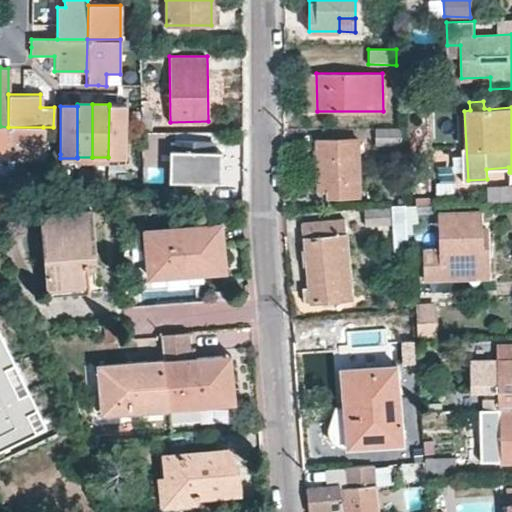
[(126,106),(109,106),(108,157),(108,158),(125,158),(126,106)]
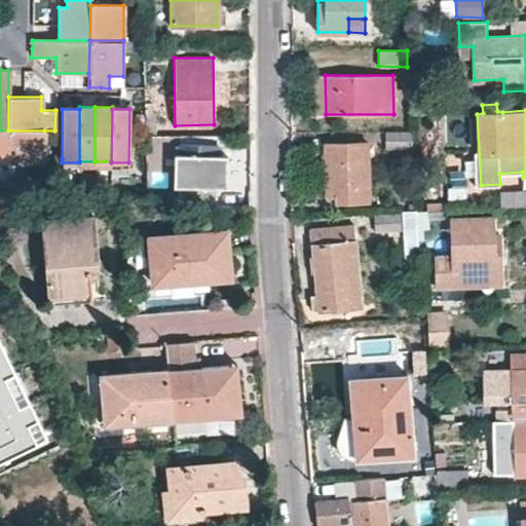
[(146,114),(146,135),(156,135),(157,114),(146,114)]
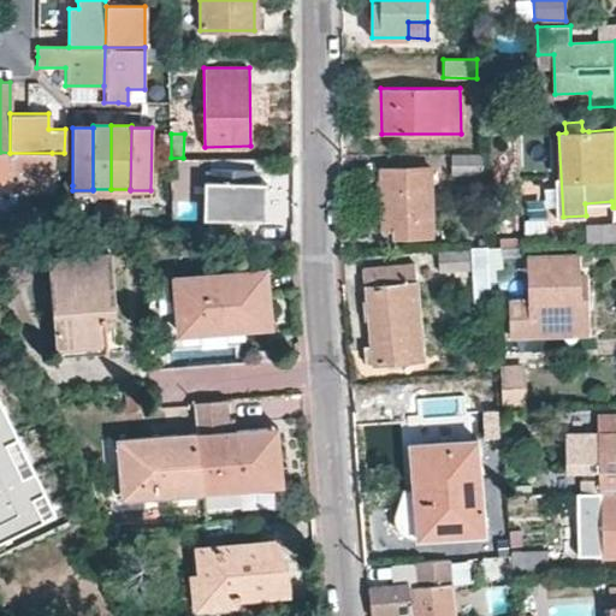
[(52,153),(10,153),(10,190),(9,191),(52,191),(52,153)]
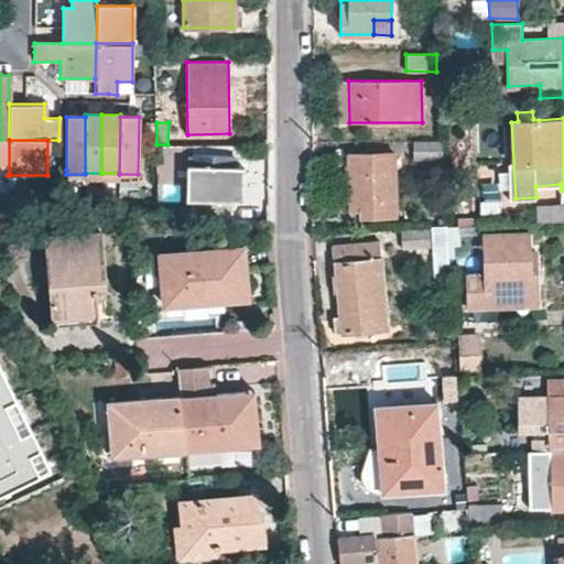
[(444,154),(444,140),(414,140),(414,155),(444,154)]
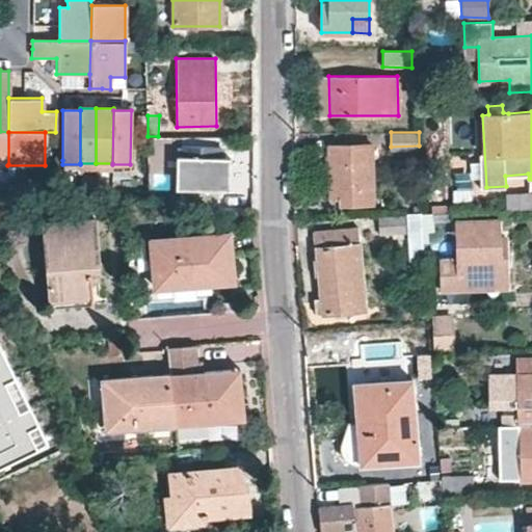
[(373,144),(327,147),(329,200),(338,200),(338,204),(375,203),(373,144)]
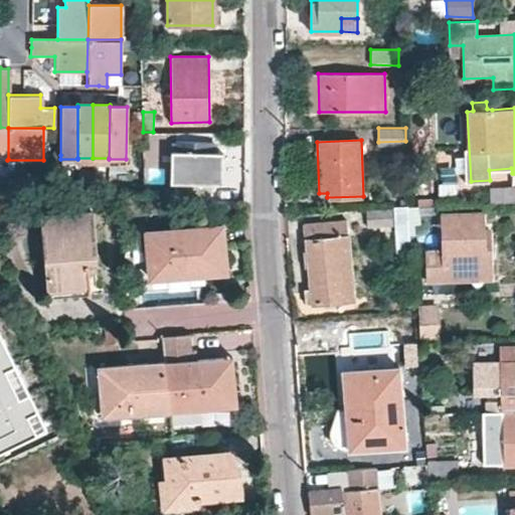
[(175,141),(176,202),(212,202),(211,142),(175,141)]
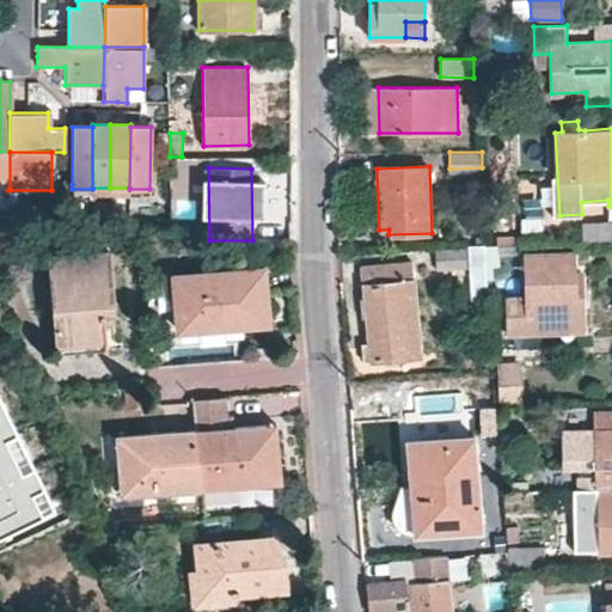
[(585,242),(611,237),(611,226),(611,224),(582,227),(585,242)]
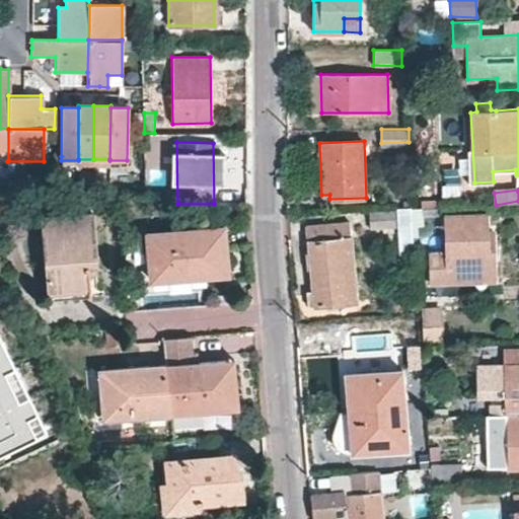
[(441,213),(440,206),(423,207),(423,215),(441,213)]
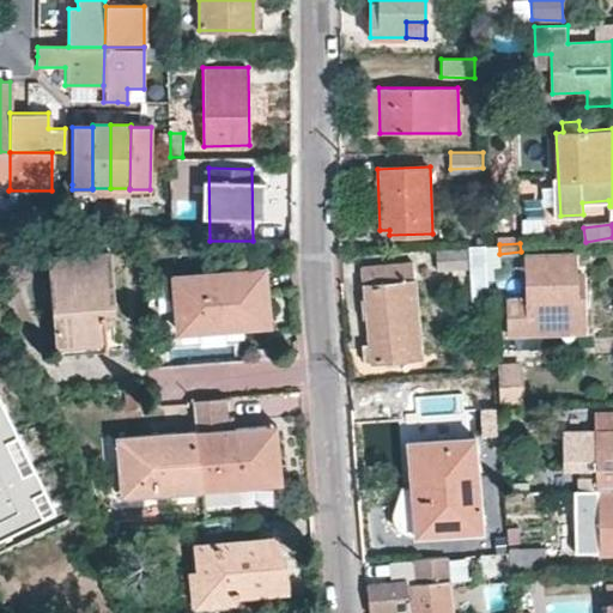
[(487,265),(487,244),(472,247),(473,266),(487,265)]
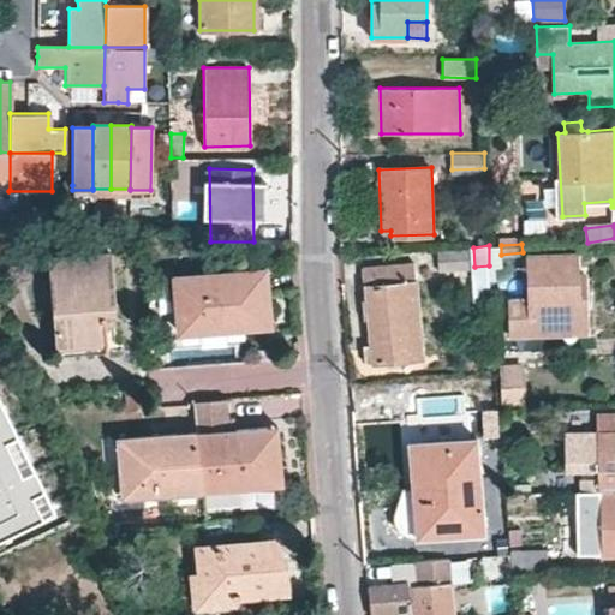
[(501,245),(489,245),(489,266),(501,266),(501,255),(501,245)]
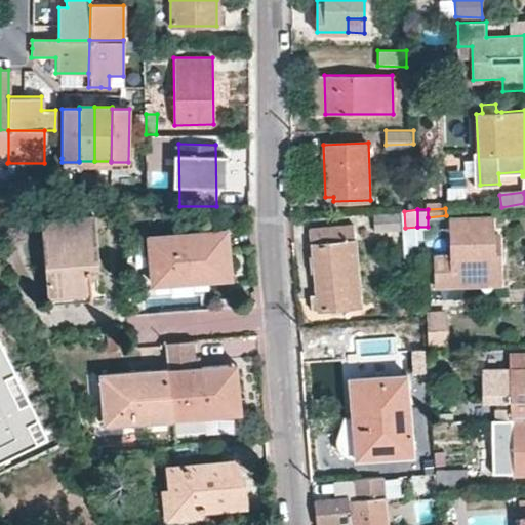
[(400,212),(373,215),(375,230),(402,228),(400,212)]
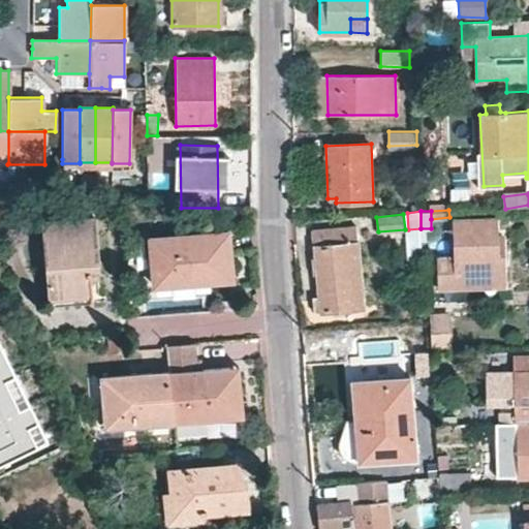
[(94,216),(40,220),(48,298),(91,294),(90,271),(98,270),(94,216)]
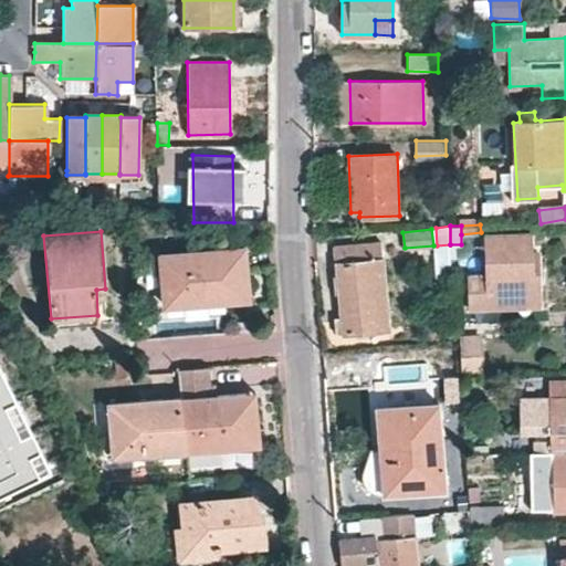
[(532,236),(489,238),(490,273),(470,275),(471,306),(538,304),(537,253),(532,253),(532,236)]
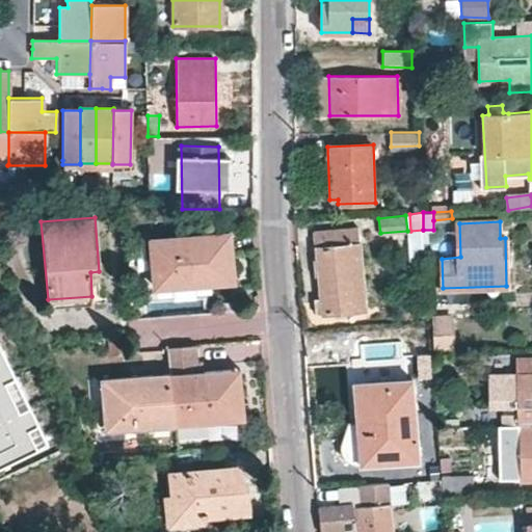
[(360,227),(314,232),(320,314),(367,309),(360,227)]
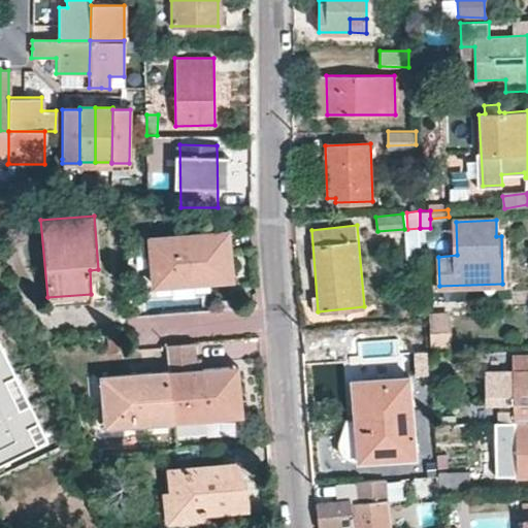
[(421,259),(420,228),(407,229),(406,229),(407,259),(421,259)]
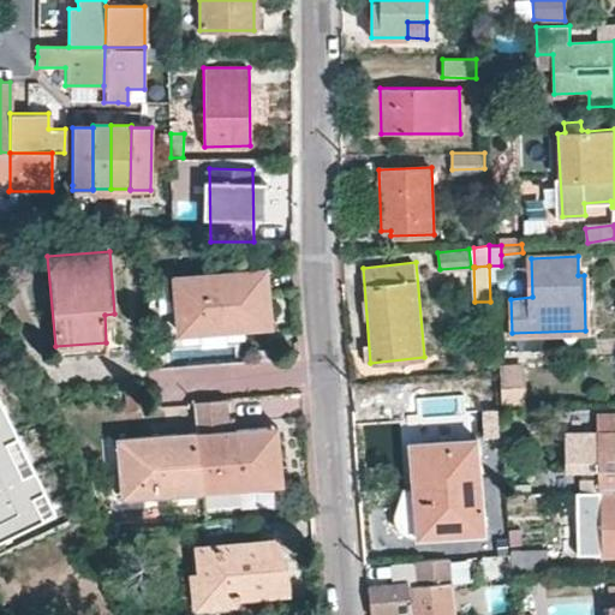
[(263,268),(174,276),(180,332),(268,323),(263,268)]
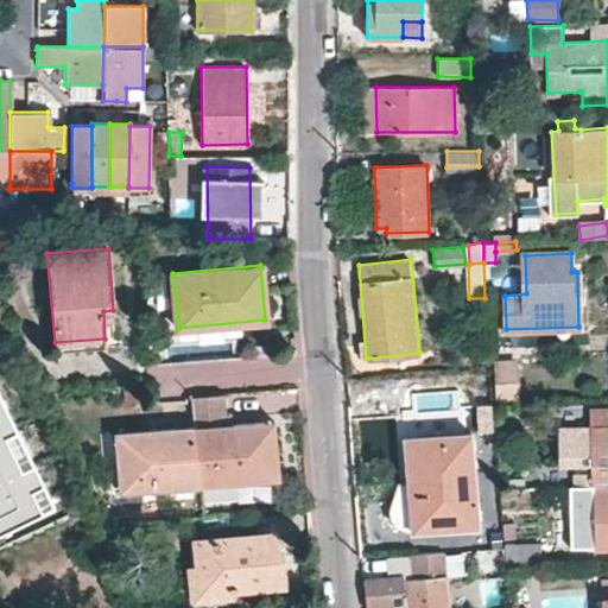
[(515,362),(496,362),(496,399),(517,399),(515,362)]
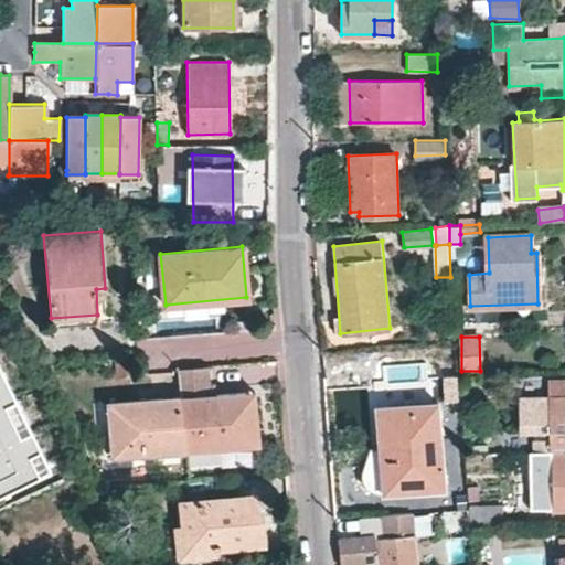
[(409,362),(374,365),(375,382),(411,380),(409,362)]
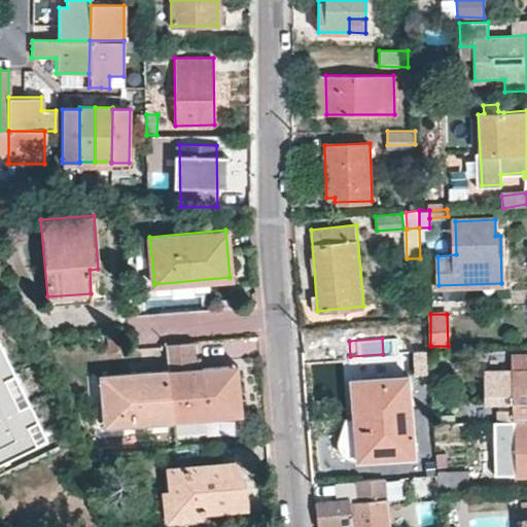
[(0,462),(39,444),(29,424),(38,420),(30,402),(21,408),(6,378),(15,373),(0,340),(0,462)]
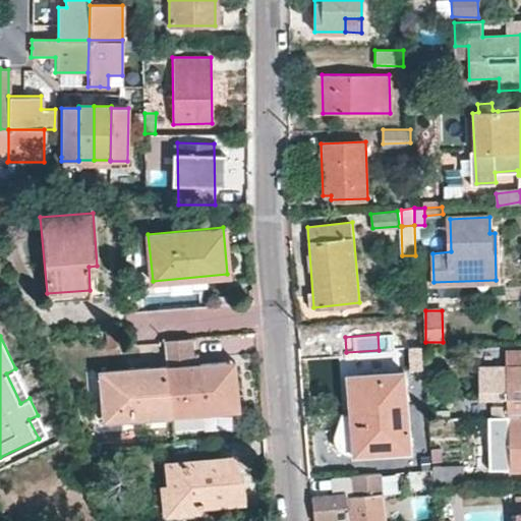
[(191,339),(164,342),(166,365),(170,416),(234,410),(233,389),(227,389),(225,360),(198,362),(193,363),(193,355),(191,339)]
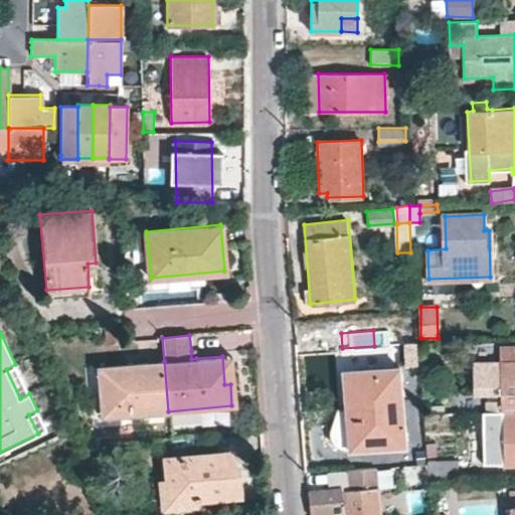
[(417,365),(416,342),(402,342),(404,366),(417,365)]
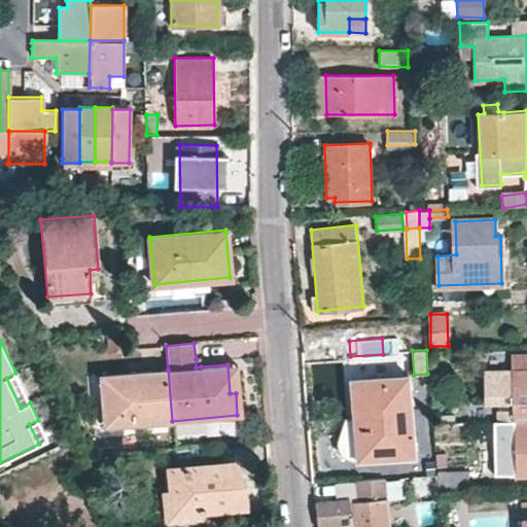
[(498,409),(498,421),(515,421),(526,420),(526,354),(511,354),(512,409),(498,409)]
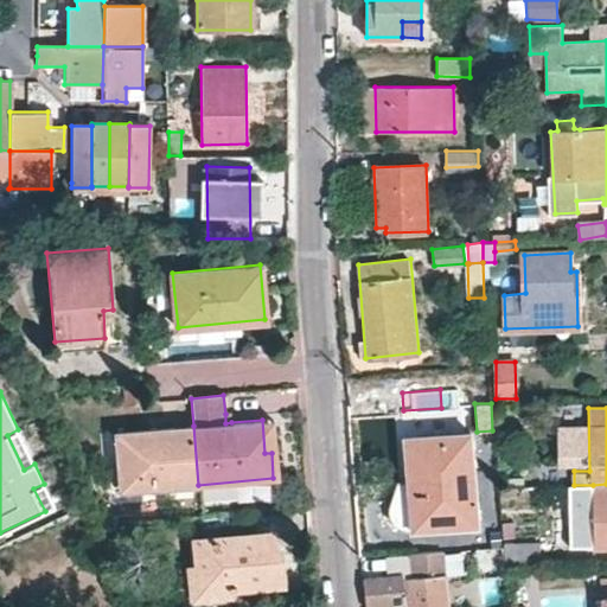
[(276,417),(262,420),(264,453),(272,453),(273,478),(281,477),(276,417)]
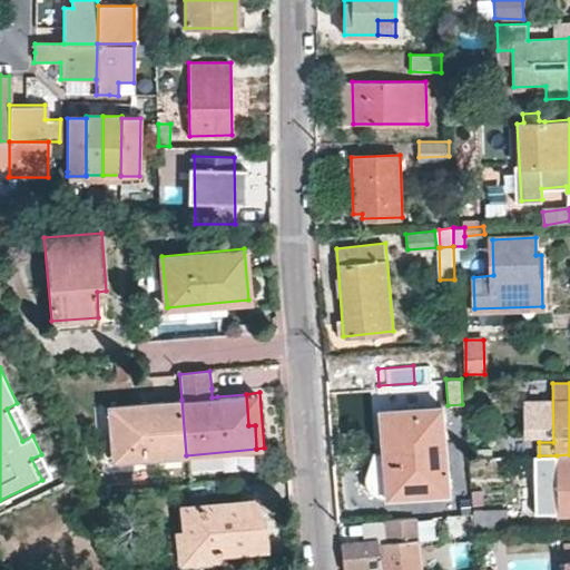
[(123,461),(186,455),(182,400),(118,405),(123,461)]
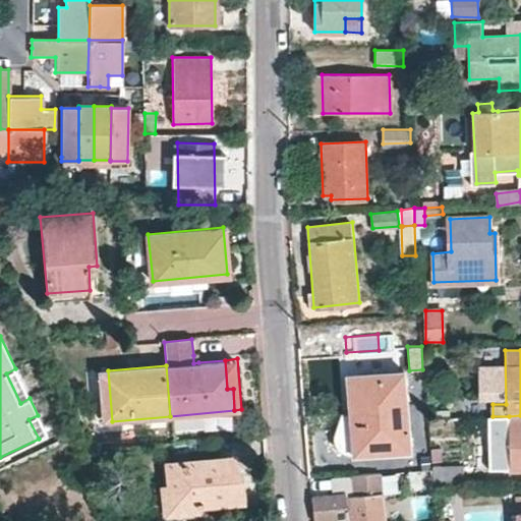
[(20,403),(30,398),(15,368),(6,373),(20,403)]
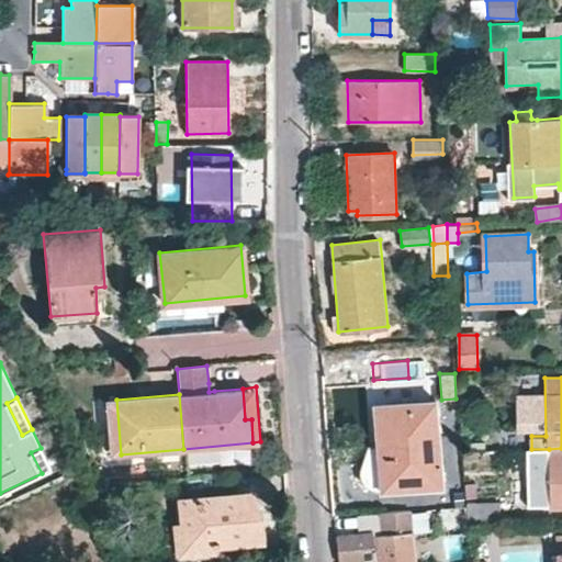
[(436,398),(373,403),(379,457),(373,457),(370,458),(367,460),(364,462),(362,465),(361,468),(361,471),(361,475),(361,479),(363,483),(366,485),(369,487),(373,490),(379,491),(393,489),(393,492),(444,487),(436,398)]
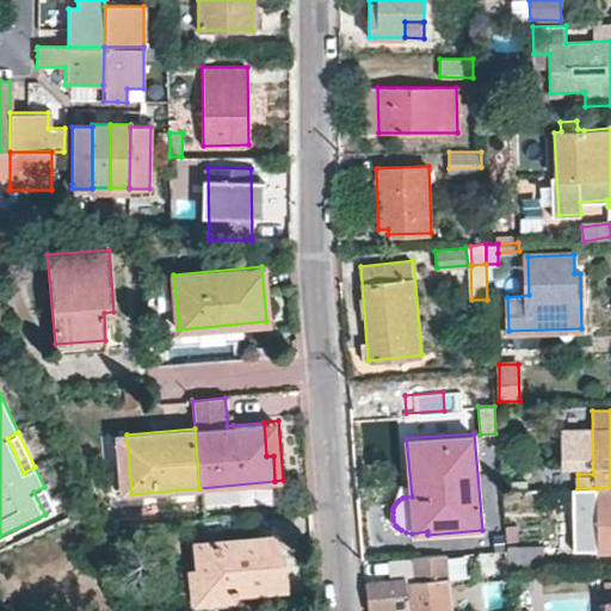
[(573,468),(541,469),(542,489),(574,488),(573,468)]
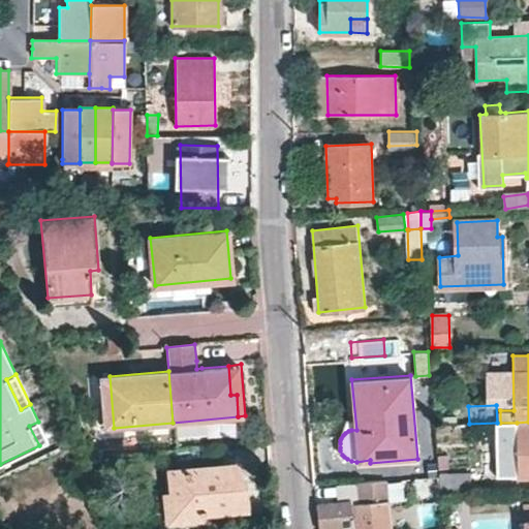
[(49,441),(38,422),(29,426),(39,445),(49,441)]
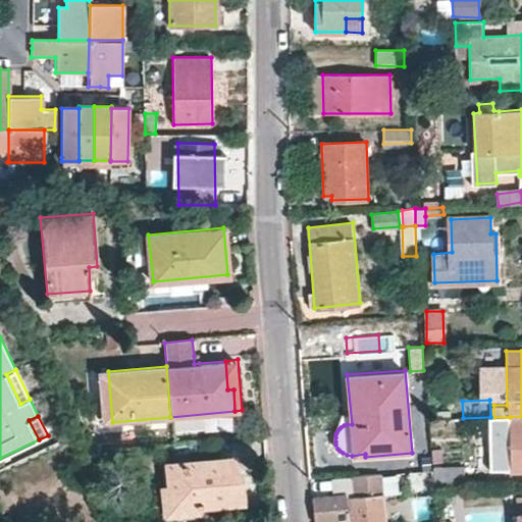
[(521,416),(510,417),(511,469),(521,469),(521,416)]
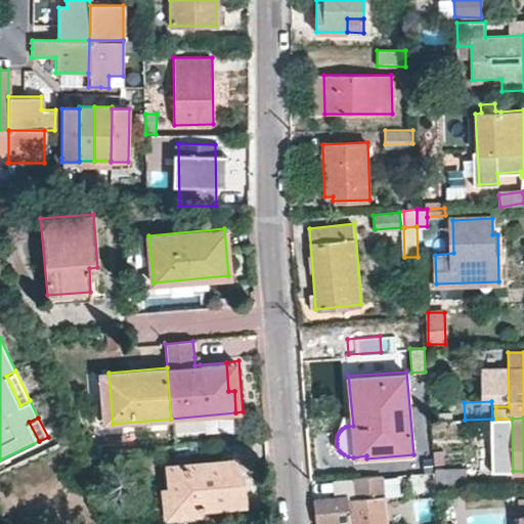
[(236,460),(167,467),(172,516),(202,514),(202,508),(243,505),(236,460)]
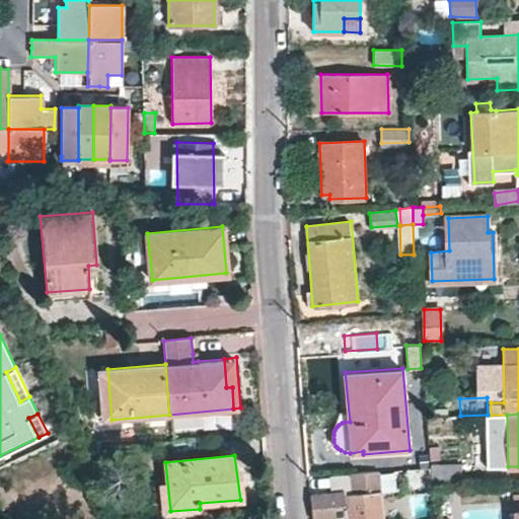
[(429,464),(430,469),(431,485),(462,484),(461,463),(429,464)]
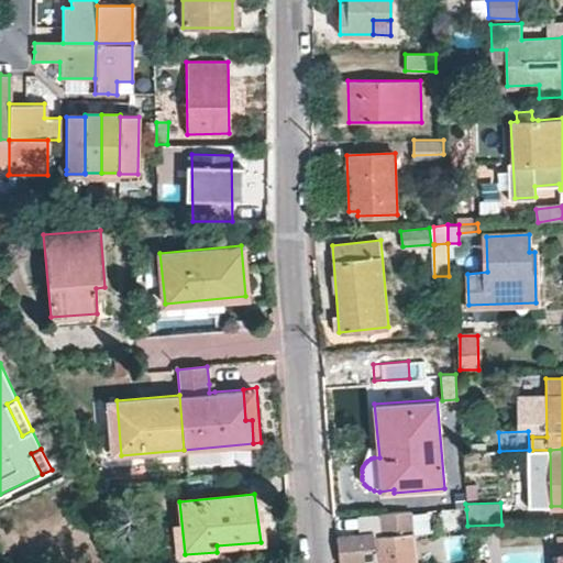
[(467,526),(466,509),(442,509),(443,538),(468,536),(467,526)]
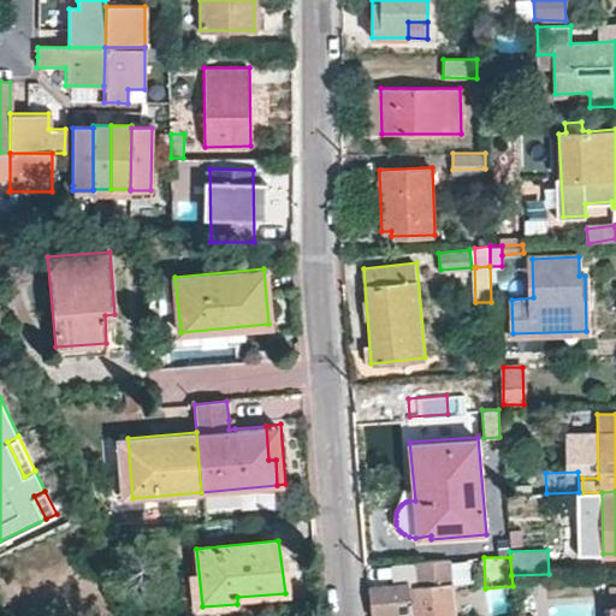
[(456,615),(451,560),(415,561),(418,586),(409,587),(408,582),(369,587),(371,615),(392,615),(412,615),(456,615)]
